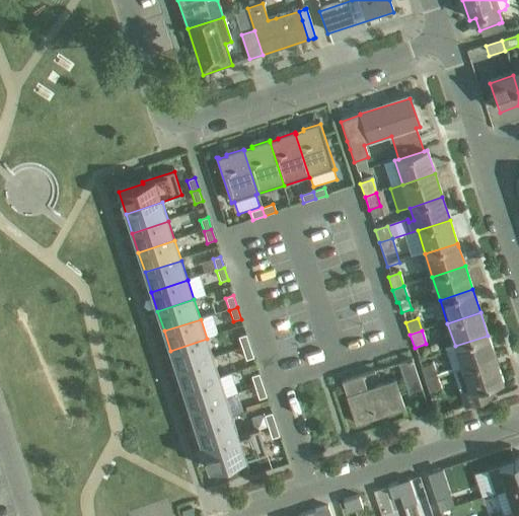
[(246,335),(238,338),(242,349),(249,347),(246,335)]
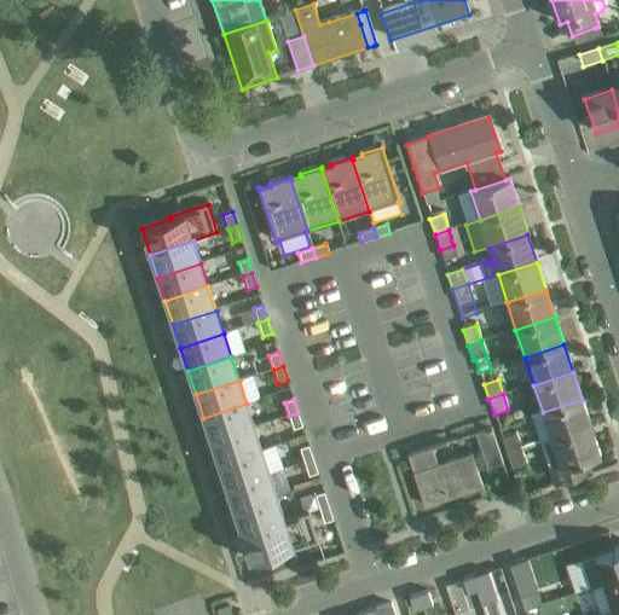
[(551,440),(591,428),(582,400),(543,412),(532,416),(541,444),(542,444),(551,440)]
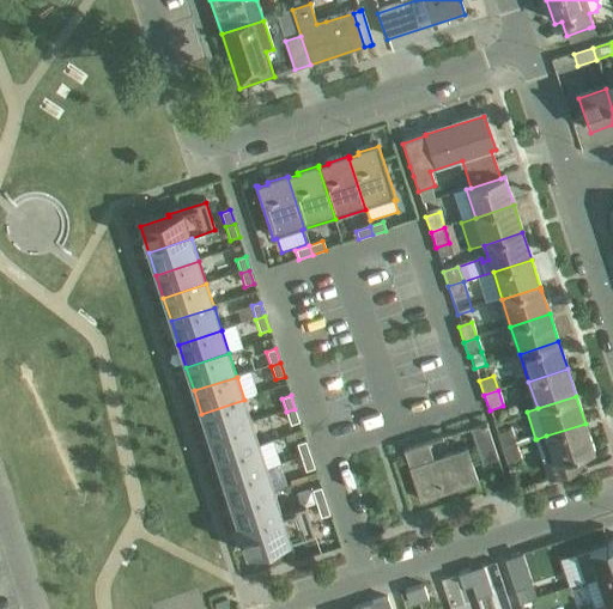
[(244,400),(201,414),(208,437),(252,422),(244,400)]
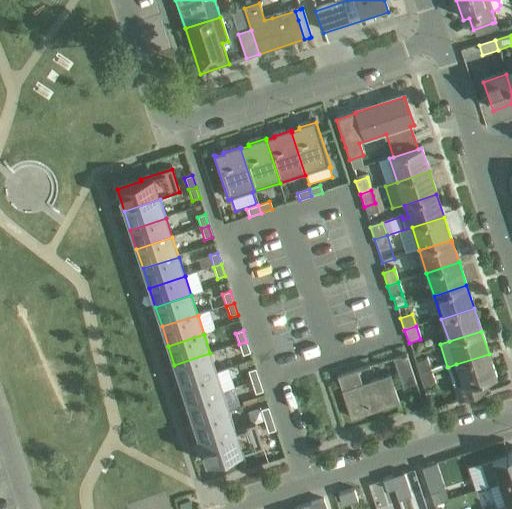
[(246,342),(239,344),(243,356),(250,353),(246,342)]
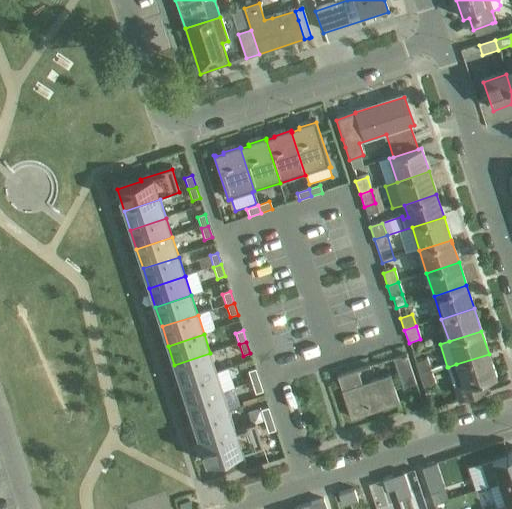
[(210,353),(174,365),(181,384),(217,373),(210,353)]
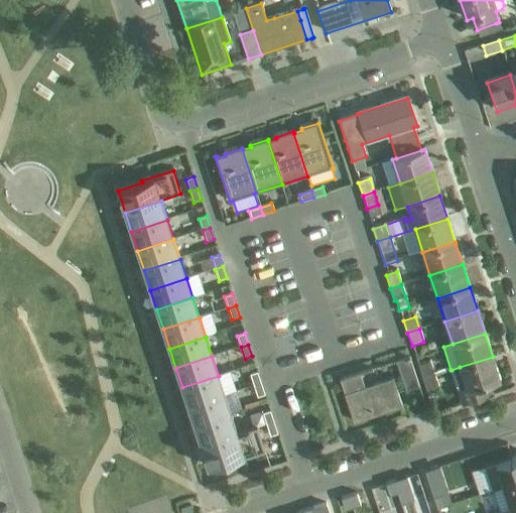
[(463,405),(474,402),(493,395),(489,384),(500,380),(493,357),(460,367),(452,370),(463,405)]
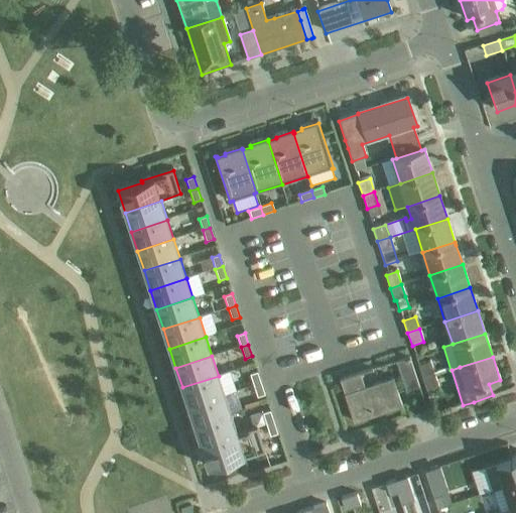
[(406,393),(419,388),(409,358),(396,363),(406,393)]
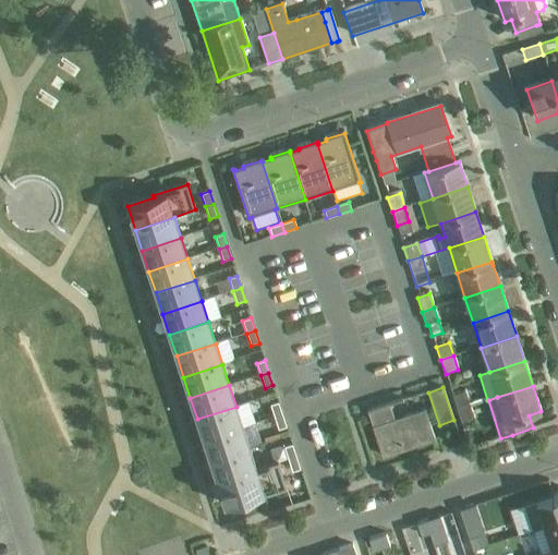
[(457,410),(470,406),(465,391),(452,396),(457,410)]
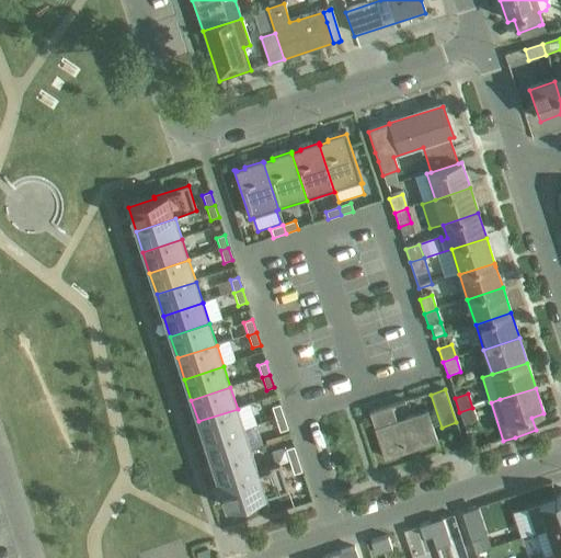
[(279,405),(272,407),(275,420),(284,417),(279,405)]
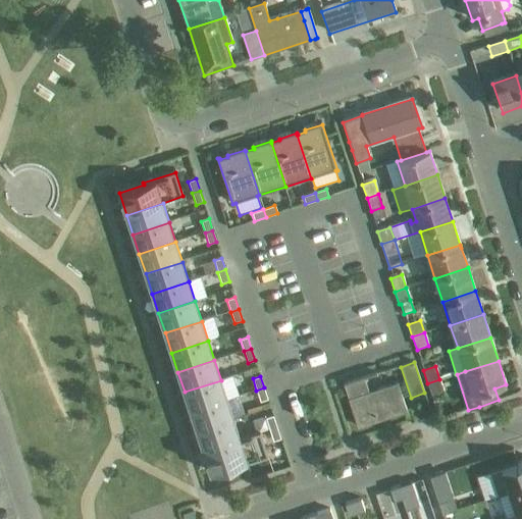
[(407,412),(401,393),(398,382),(368,392),(364,379),(347,384),(351,399),(349,400),(358,428),(360,428),(359,426),(385,418),(385,419),(407,412)]
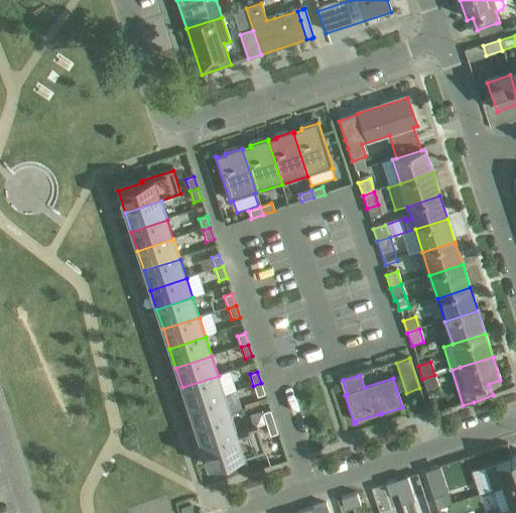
[(427,392),(438,388),(434,375),(422,379),(427,392)]
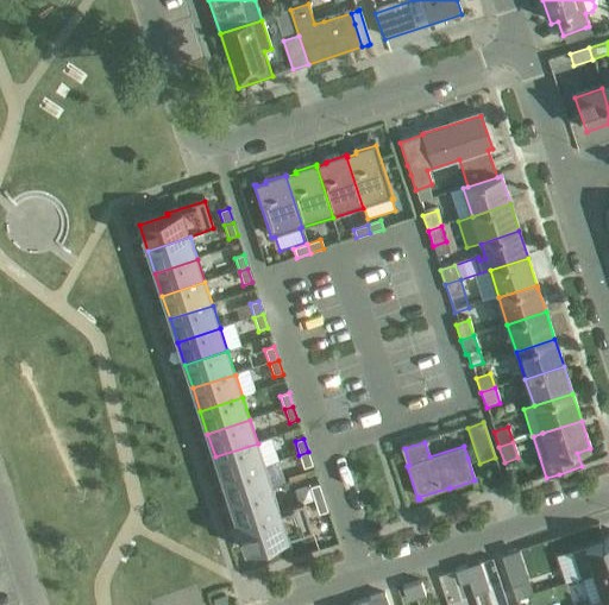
[(258,443),(215,457),(223,480),(265,466),(258,443)]
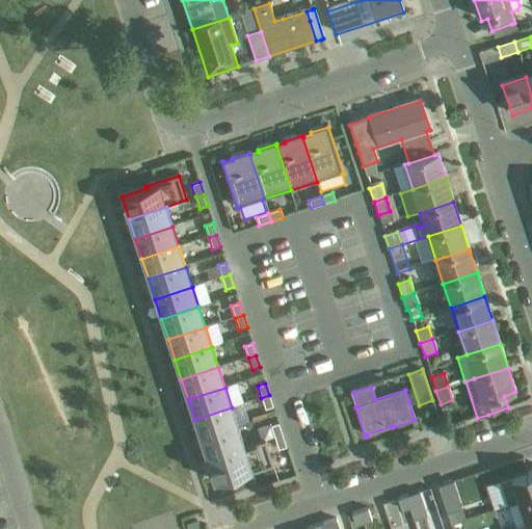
[(269,395),(261,398),(265,411),(273,407),(269,395)]
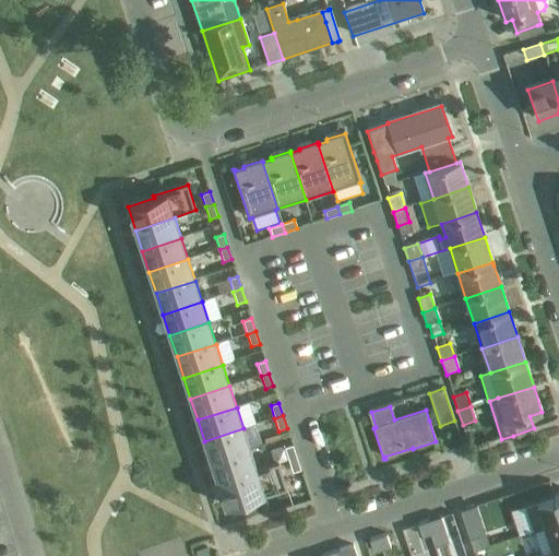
[(244,428),(204,441),(211,462),(250,449),(244,428)]
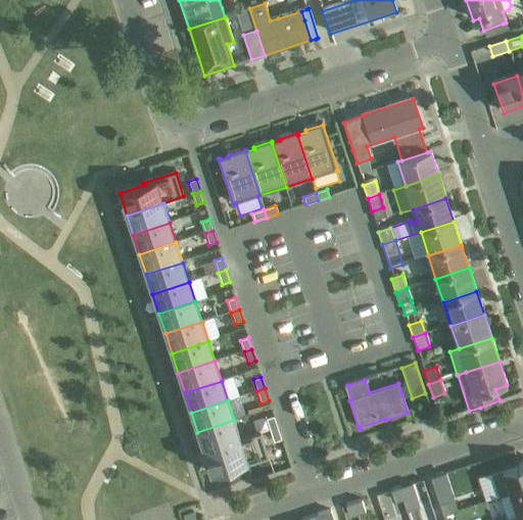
[(274,417),(266,419),(270,431),(278,428),(274,417)]
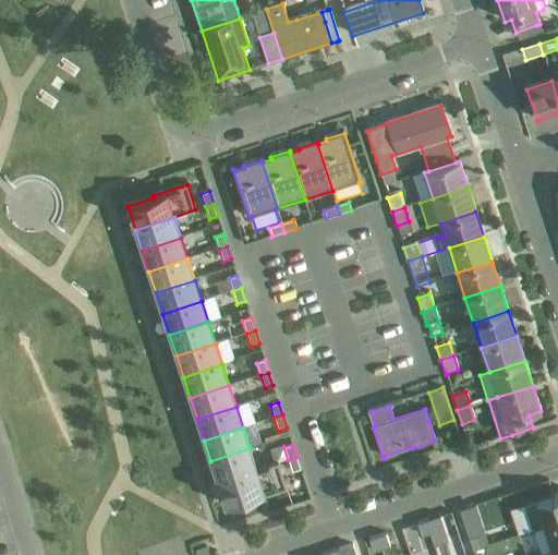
[(250,448),(210,461),(218,482),(257,470),(250,448)]
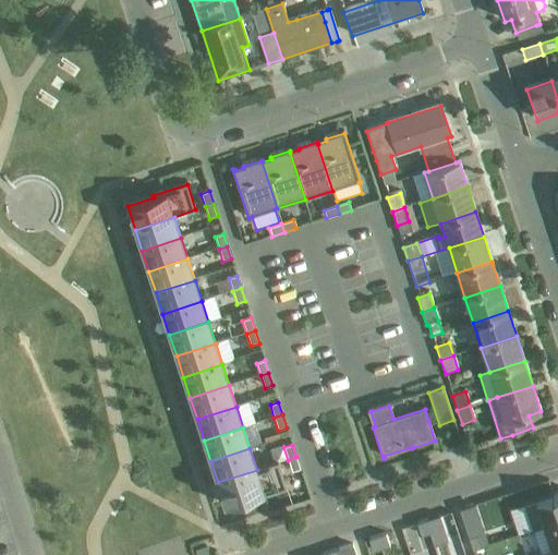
[(296,457),(288,460),(292,472),(301,470),(296,457)]
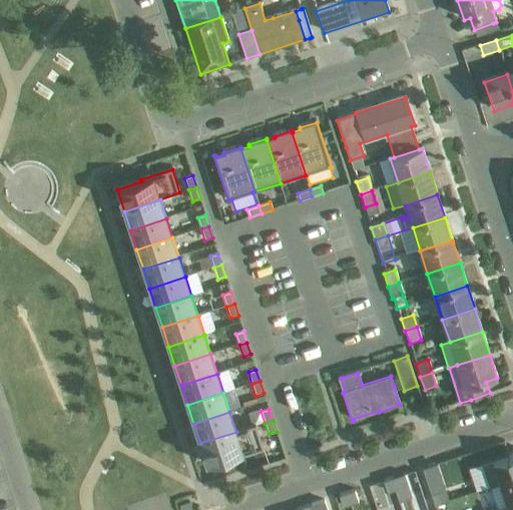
[(236,432),(200,443),(207,466),(231,458),(232,459),(264,449),(255,425),(236,432)]
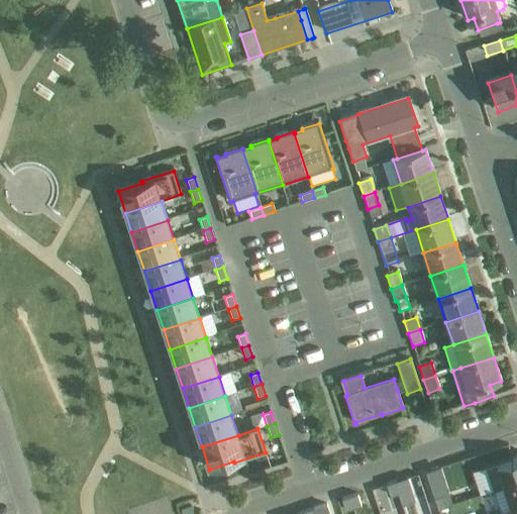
[(516,458),(486,470),(473,474),(481,497),(494,493),(505,489),(516,485),(516,458)]
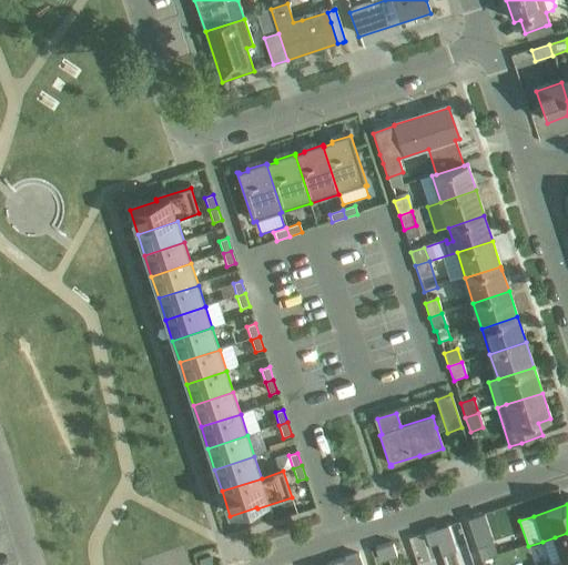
[(448,527),(434,532),(438,545),(443,557),(457,553),(448,527)]
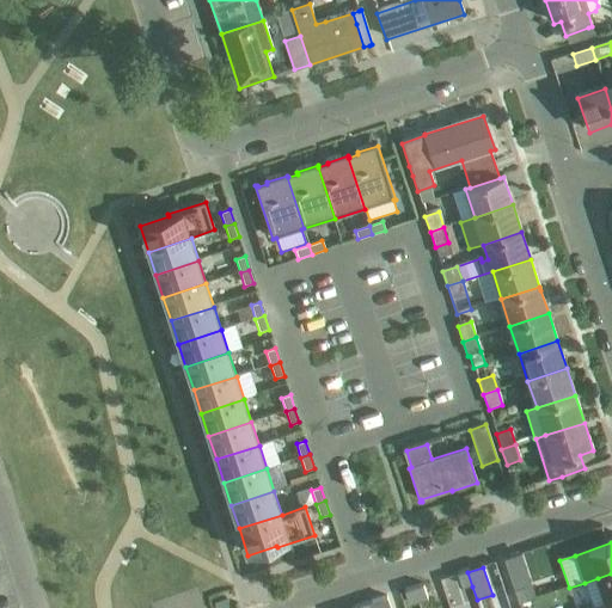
[(467,572),(458,576),(463,589),(472,587),(467,572)]
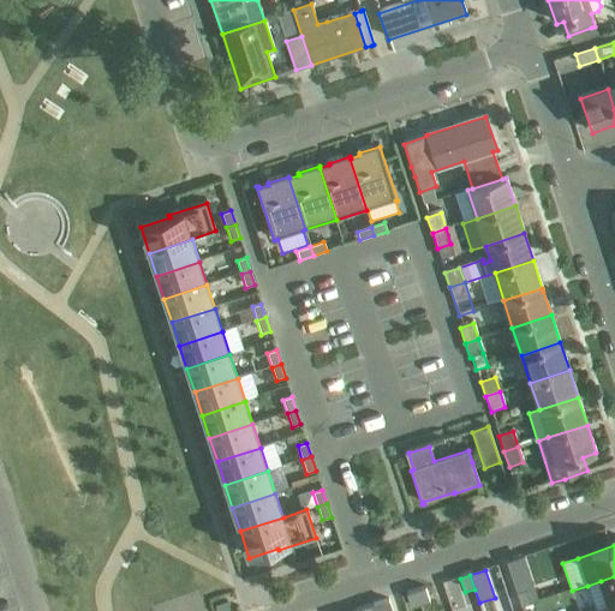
[(614,576),(601,581),(587,586),(595,610),(604,610),(609,609),(614,605),(614,576)]
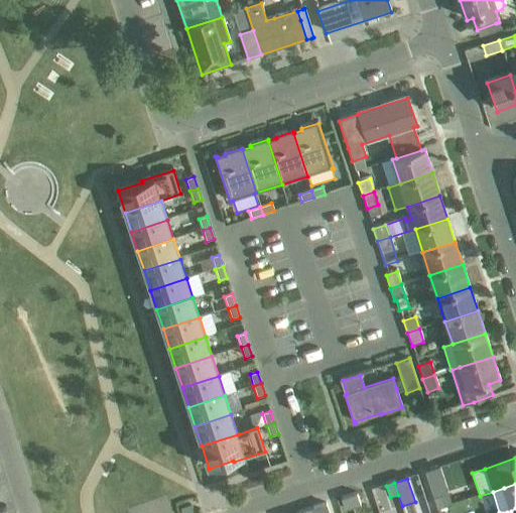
[(357,495),(349,498),(353,509),(361,507),(357,495)]
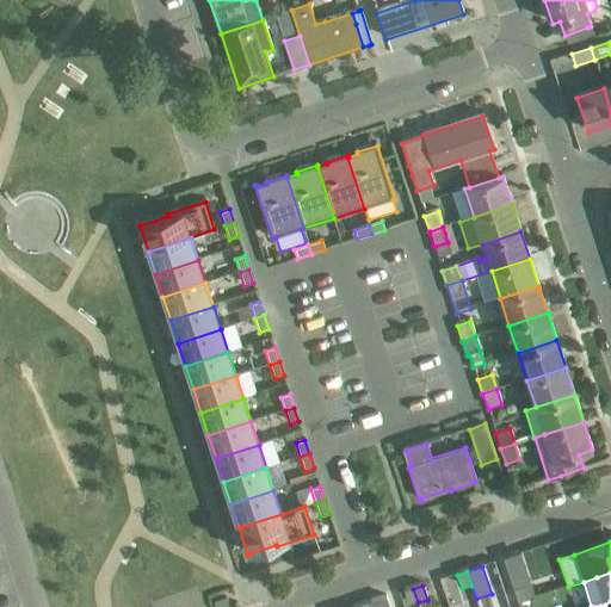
[(523,587),(513,589),(518,604),(528,600),(523,587)]
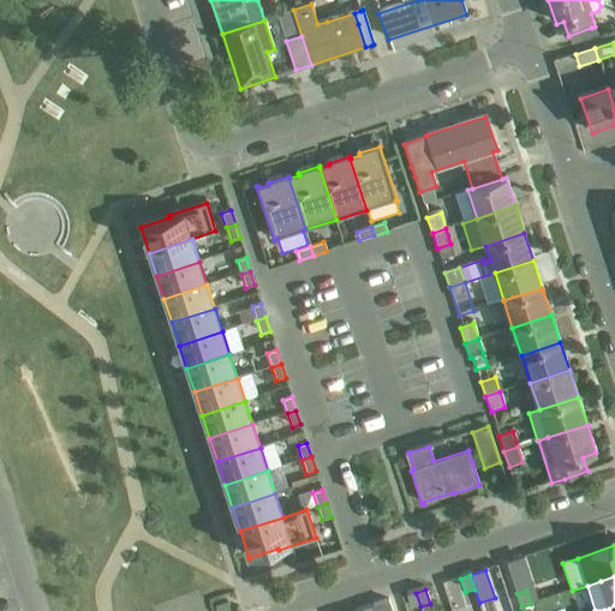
[(416,593),(407,595),(412,610),(421,606),(416,593)]
